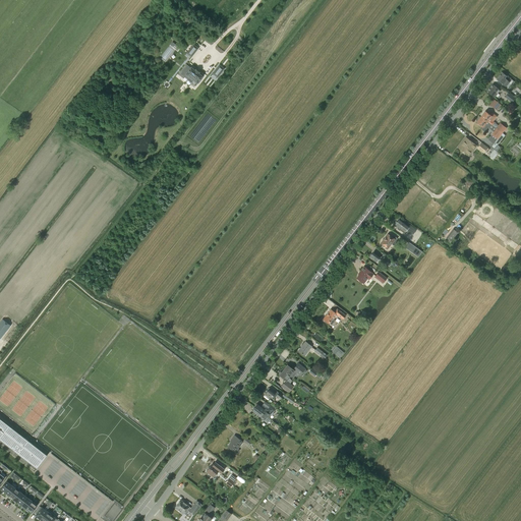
[(186,53),(191,57),(198,48),(193,45),(186,53)]
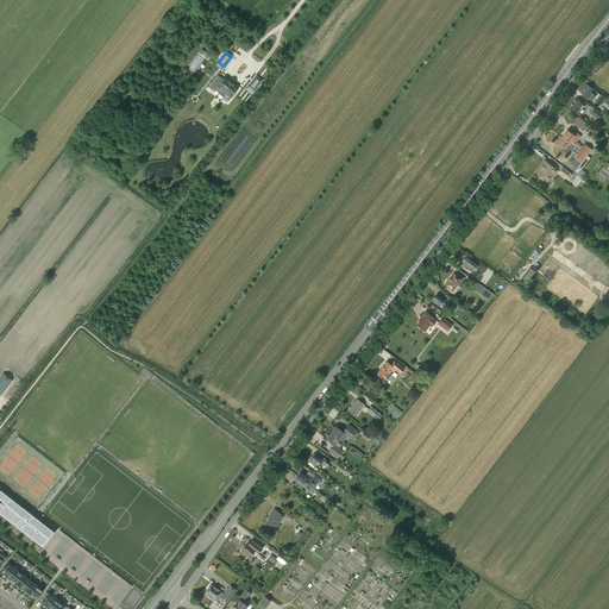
[(221,90),(219,93),(224,98),(226,94),(231,98),(231,96),(232,98),(234,94),(234,93),(237,89),(236,89),(237,88),(233,86),(233,87),(232,86),(233,85),(228,81),(227,82),(223,79),(223,80),(219,76),(213,83),(217,86),(217,87),(221,90)]
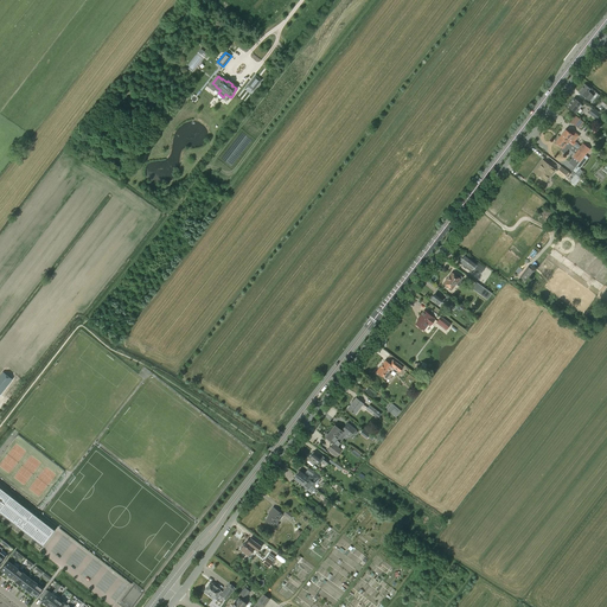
[(261,81),(255,76),(248,85),(253,90),(261,81)]
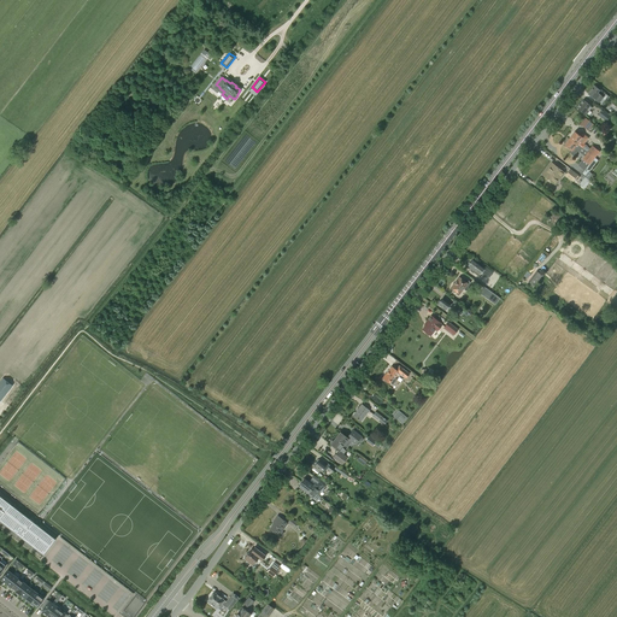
[(594,86),(588,94),(599,103),(605,94),(594,86)]
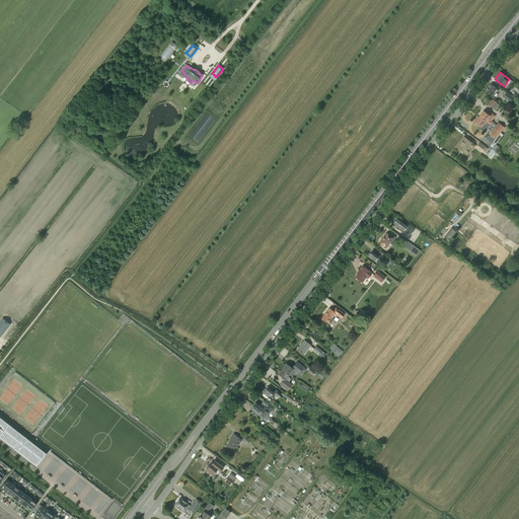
[(491,84),(486,90),(493,96),(499,90),(491,84)]
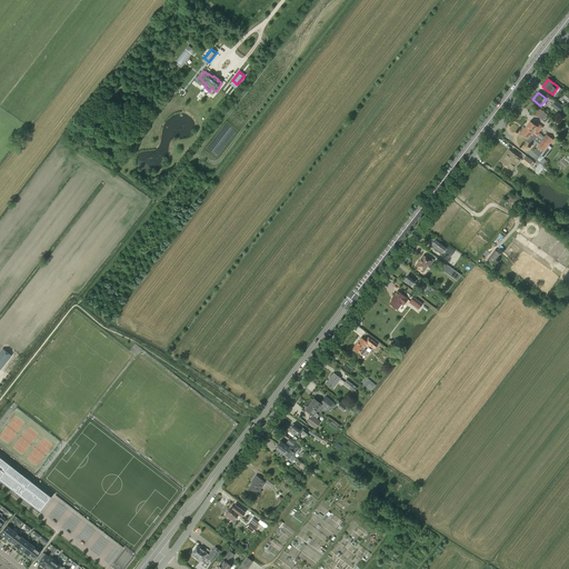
[(556,101),(551,106),(560,112),(563,107),(556,101)]
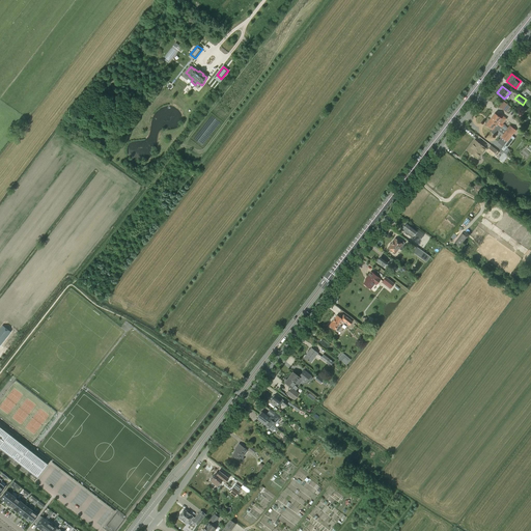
[(500,107),(505,111),(508,105),(503,102),(500,107)]
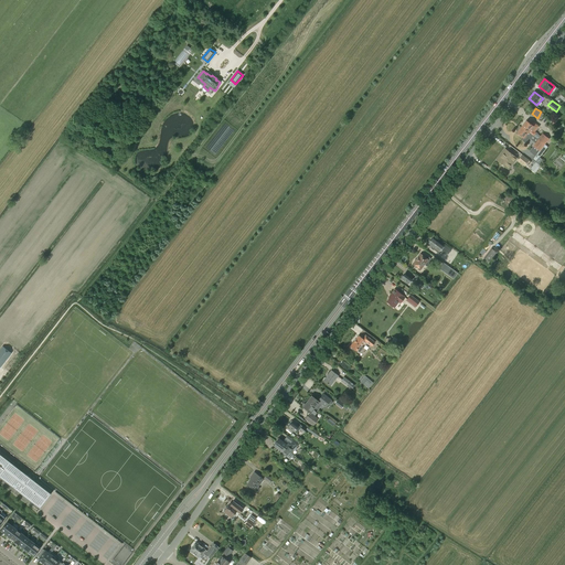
[(523,124),(524,125),(522,127),(533,136),(539,140),(545,145),(545,144),(550,138),(543,134),(541,137),(535,132),(534,131),(539,126),(533,123),(532,125),(526,120),(526,121),(525,120),(523,124)]
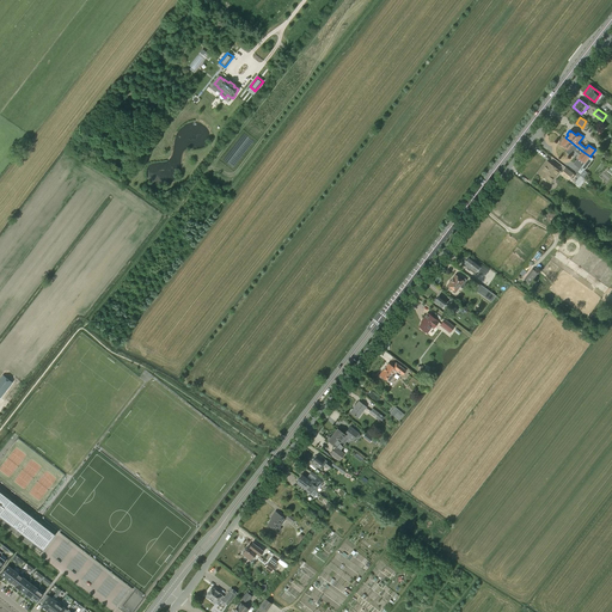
[(575,151),(577,147),(565,138),(563,140),(561,144),(561,145),(563,147),(564,147),(568,150),(565,152),(569,155),(573,150),(575,151)]
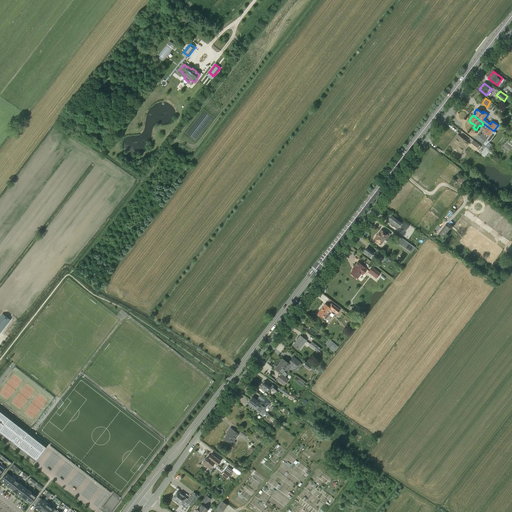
[(486,129),(484,132),(489,137),(494,131),(488,127),(486,129)]
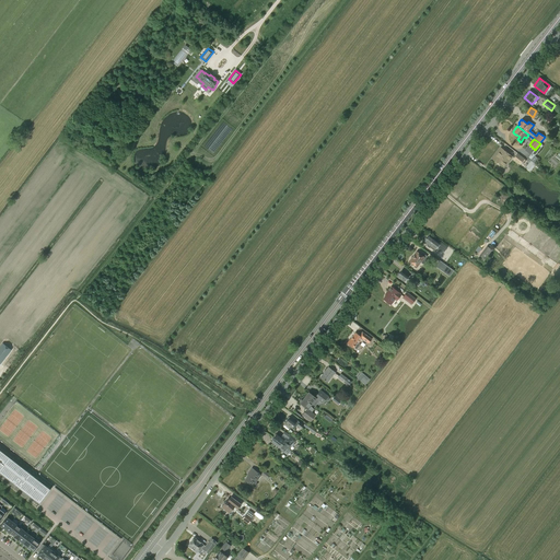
[(499,152),(493,160),(501,165),(504,161),(508,163),(512,156),(502,148),(499,152)]
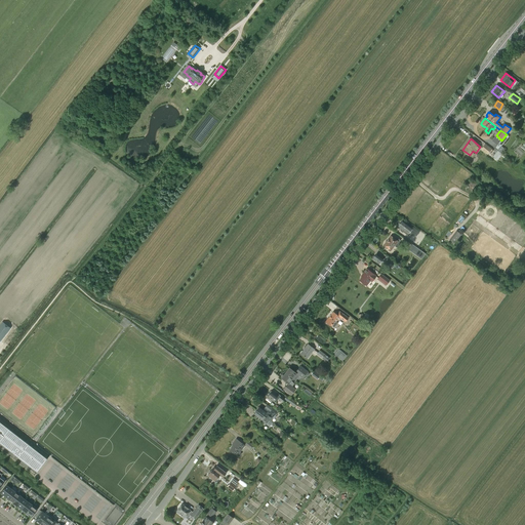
[(488,154),(491,149),(485,144),(481,149),(488,154)]
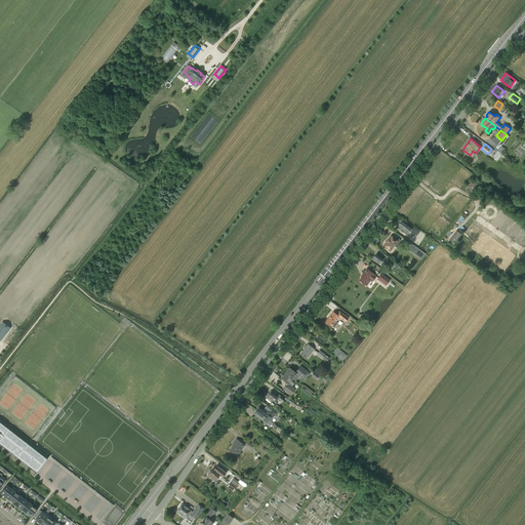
[(498,150),(493,156),(497,160),(502,154),(498,150)]
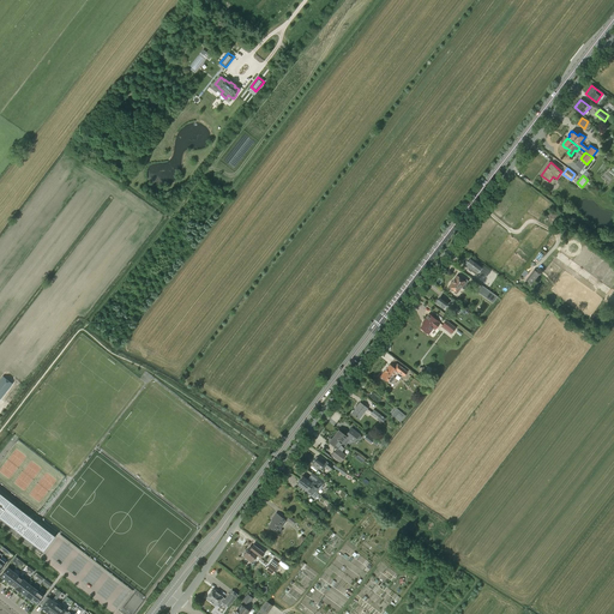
[(465,263),(465,264),(465,265),(469,268),(468,269),(468,270),(470,272),(471,271),(476,275),(479,271),(487,276),(491,271),(482,265),(481,266),(470,258),(468,262),(465,263)]
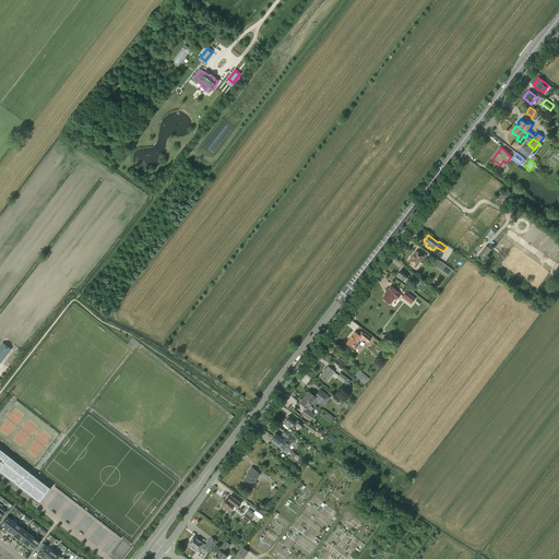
[(486,246),(479,254),(485,259),(491,250),(486,246)]
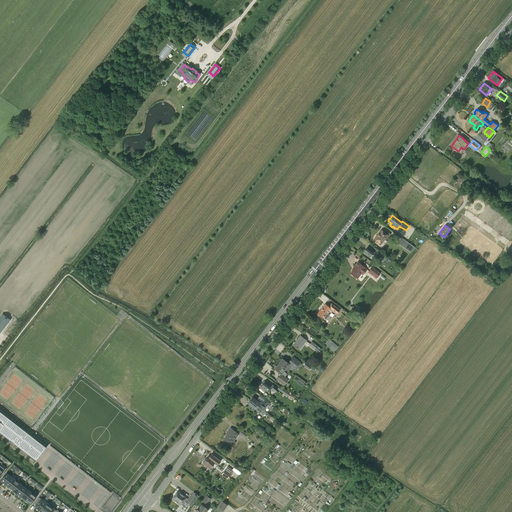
[(389,237),(389,236),(381,230),(377,235),(376,235),(375,237),(375,238),(374,239),(374,240),(377,242),(378,242),(381,244),(384,240),(386,241),(388,241),(390,239),(389,237)]
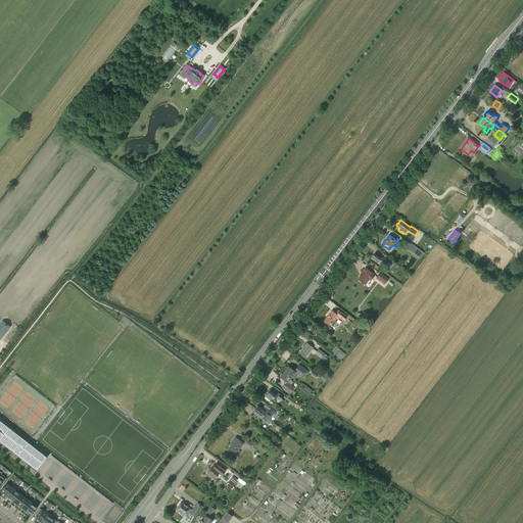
[(410,242),(407,247),(416,253),(419,249),(410,242)]
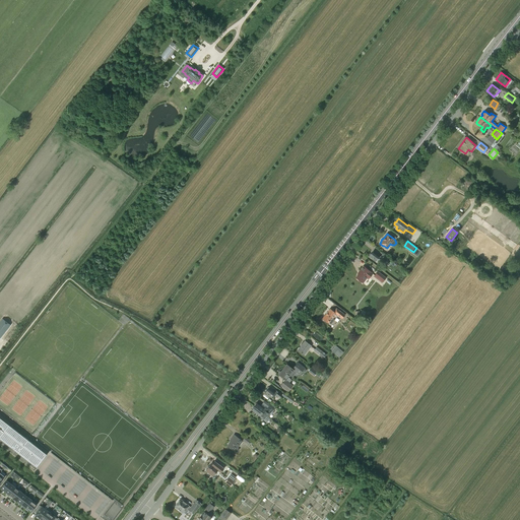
[(370,255),(370,256),(369,257),(376,262),(378,258),(382,262),(384,260),(388,263),(391,260),(382,254),(380,257),(373,251),(372,254),(371,254),(370,255)]
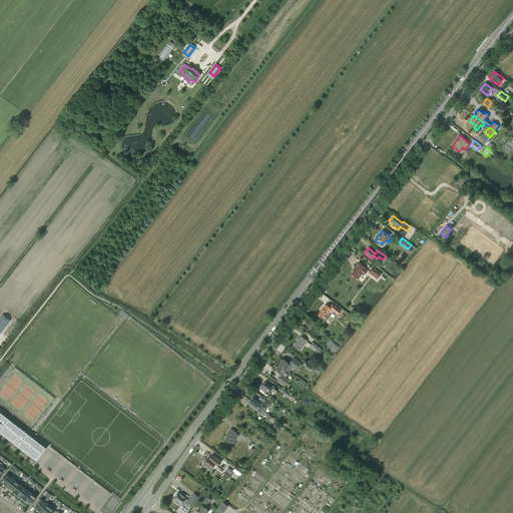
[(368,270),(366,269),(359,263),(354,269),(355,269),(351,275),(357,279),(361,274),(363,276),(368,270)]
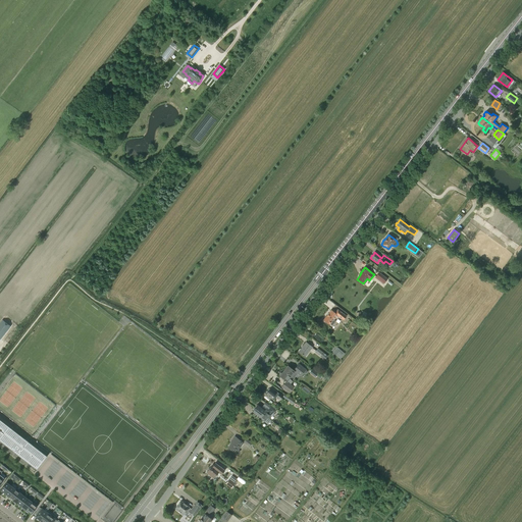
[(379,272),(376,276),(384,282),(387,278),(379,272)]
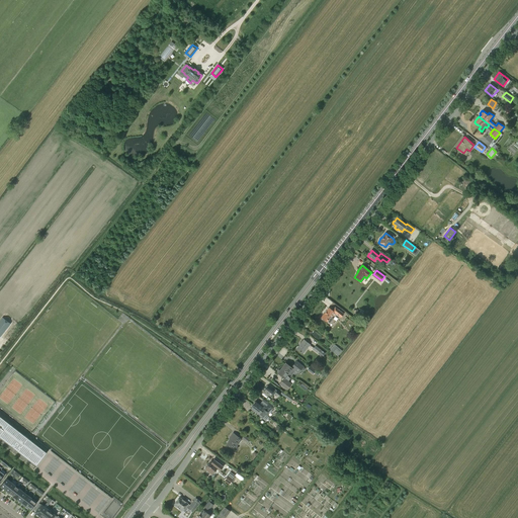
[(329,308),(321,318),(327,322),(327,321),(330,323),(333,319),(331,318),(335,313),(341,318),(343,314),(335,308),(333,311),(329,308)]
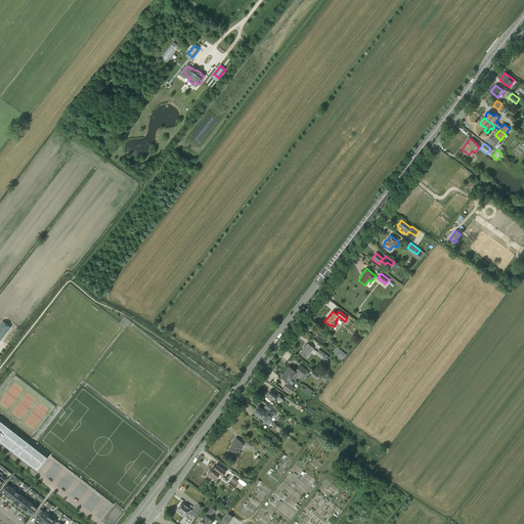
[(2,321),(0,323),(0,339),(1,340),(10,328),(2,321)]
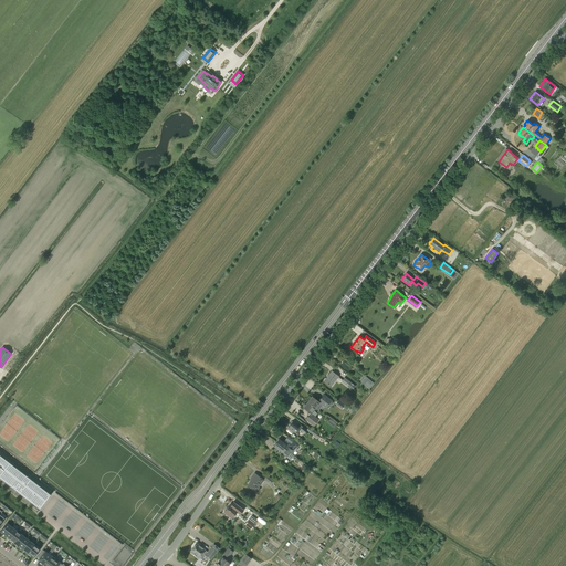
[(341,365),(349,371),(353,367),(344,360),(341,365)]
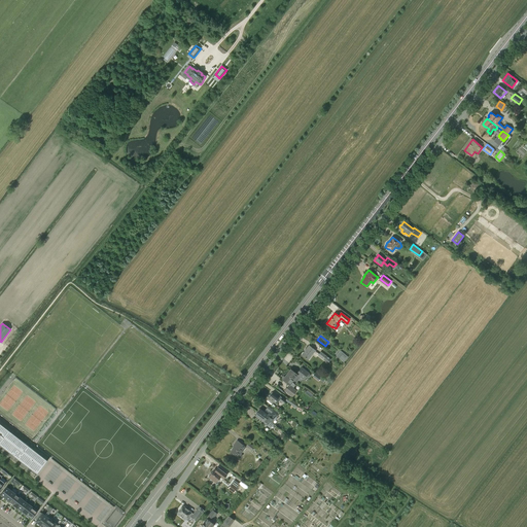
[(315,350),(309,345),(302,355),(308,360),(313,353),(315,350)]
